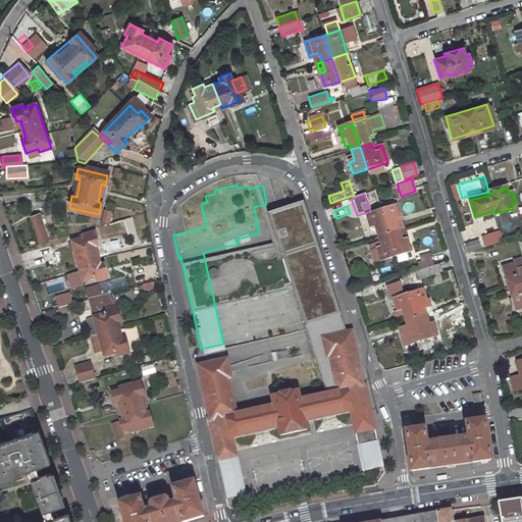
[(399,230),(397,225),(403,223),(401,217),(400,217),(396,206),(380,210),(387,233),(399,230)]
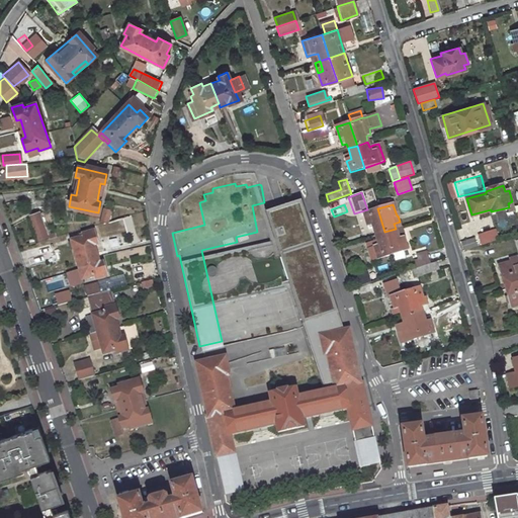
[(377,208),(363,213),(367,226),(372,224),(375,235),(384,232),(377,208)]
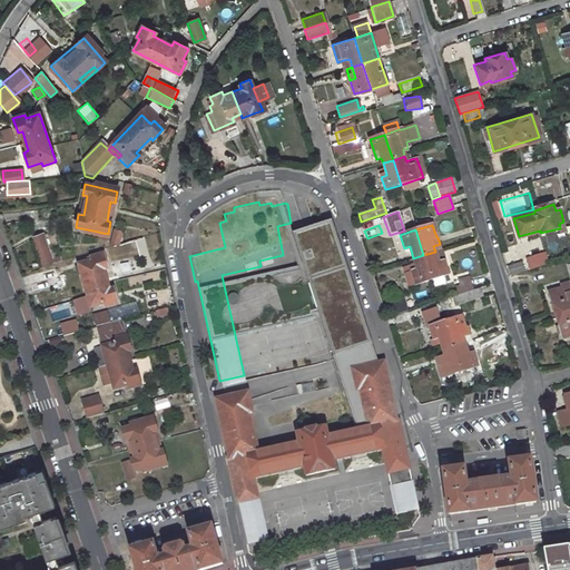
[(45,232),(32,235),(42,264),(55,261),(45,232)]
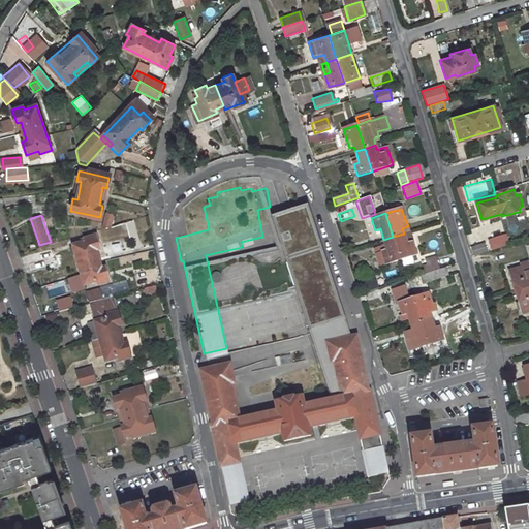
[(487,240),(491,250),(509,243),(505,232),(487,240)]
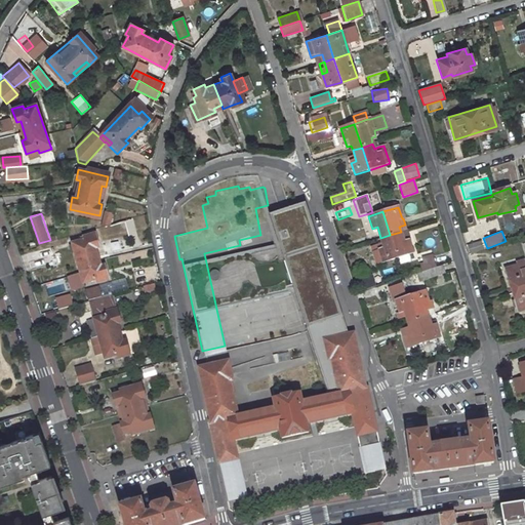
[(413,252),(409,241),(410,240),(408,235),(402,237),(401,232),(390,235),(397,257),(400,265),(409,261),(407,254),(413,252)]
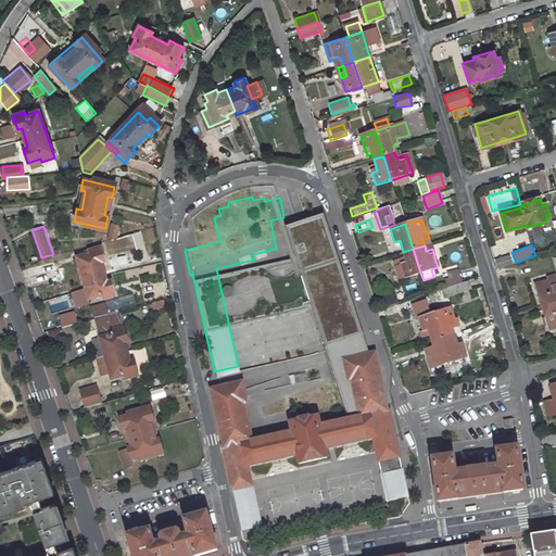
[(413,249),(403,252),(405,258),(393,262),(399,280),(420,273),(413,249)]
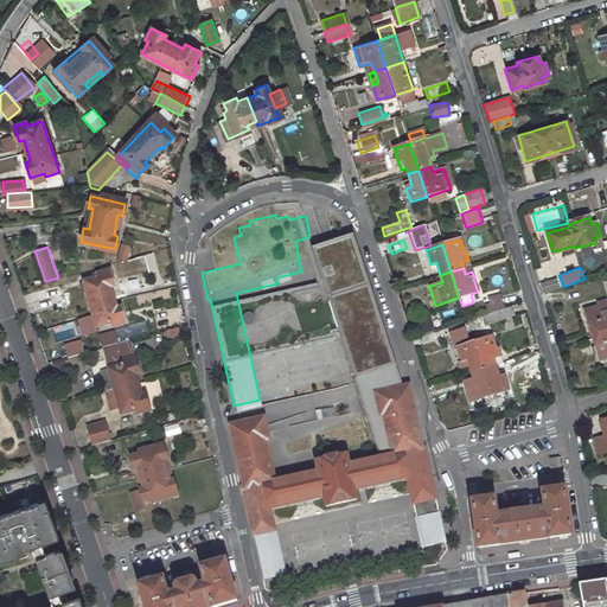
[(95,317),(84,320),(87,332),(113,325),(113,328),(126,325),(121,310),(117,311),(112,291),(116,288),(112,273),(98,278),(98,280),(85,285),(95,317)]
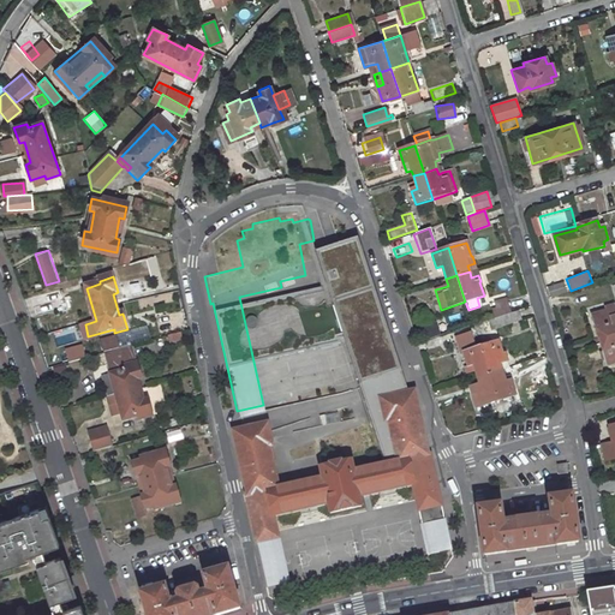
[(551,297),(568,292),(565,282),(549,287),(551,297)]
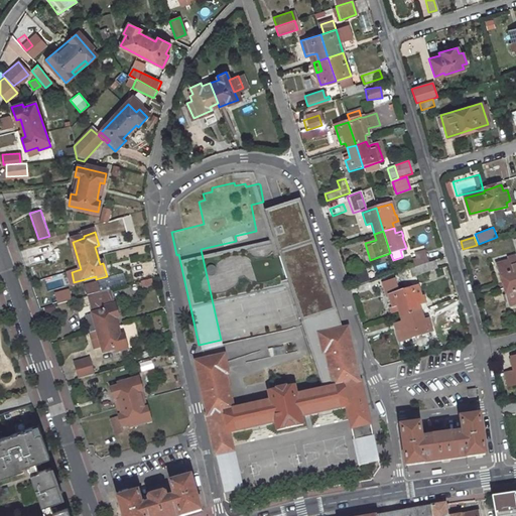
[(48,242),(25,249),(30,266),(54,260),(48,242)]
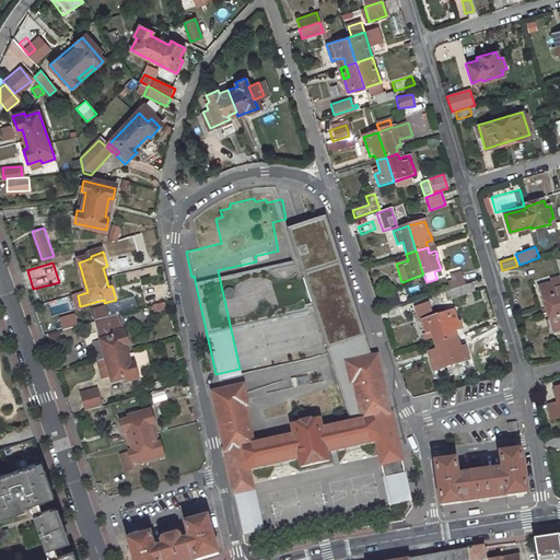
[(474,270),(459,273),(463,282),(477,278),(474,270)]
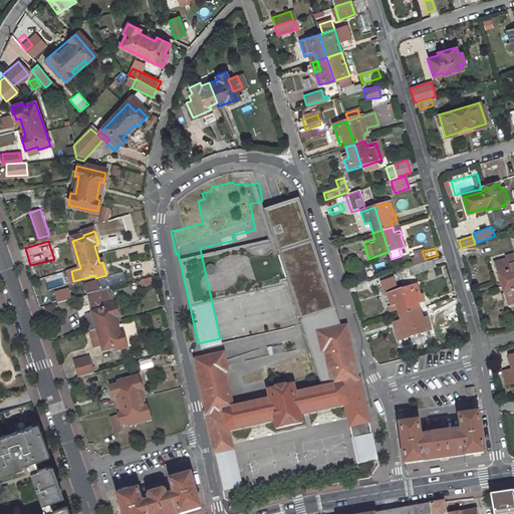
[(422,251),(412,255),(413,259),(415,259),(416,262),(425,259),(422,251)]
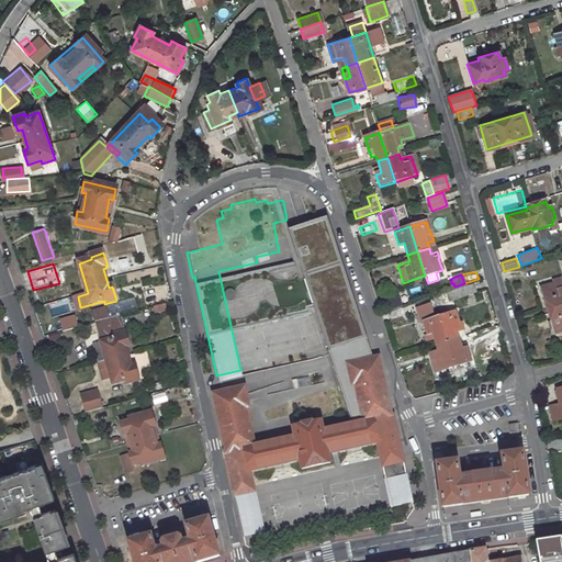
[(296,284),(302,308),(308,306),(303,282),(296,284)]
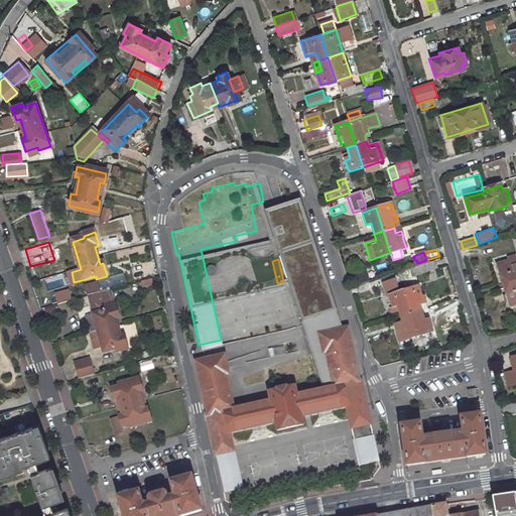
[(515,259),(497,264),(509,305),(515,303),(515,259)]
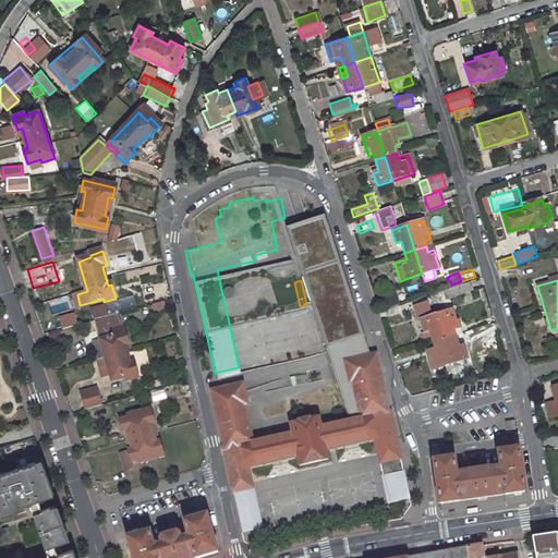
[(162,282),(137,289),(140,296),(165,291),(162,282)]
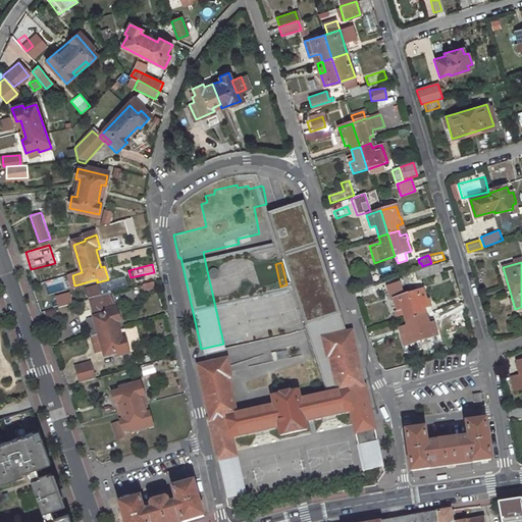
[(436,264),(408,274),(410,280),(438,271),(436,264)]
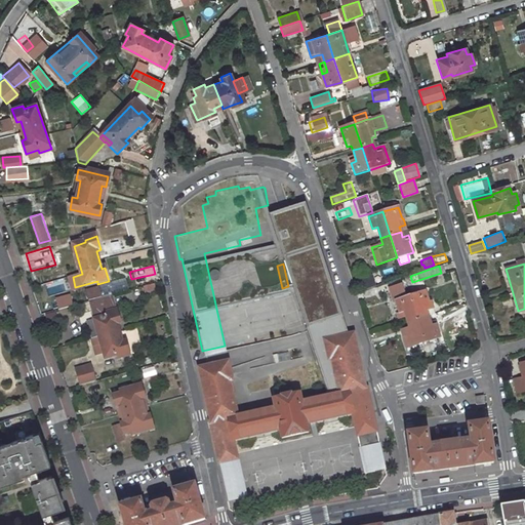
[(372,277),(359,281),(361,289),(375,284),(372,277)]
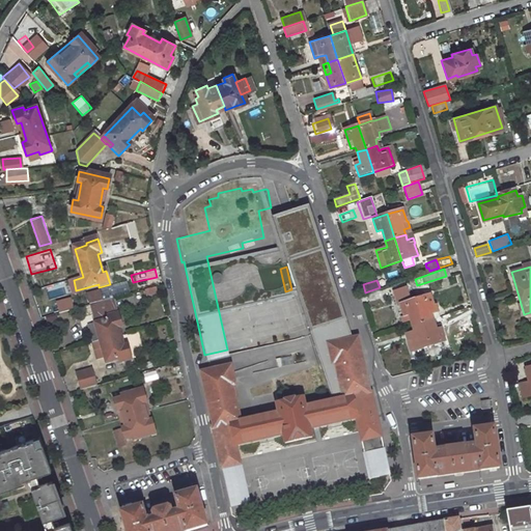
[(156,287),(143,289),(144,297),(158,295),(156,287)]
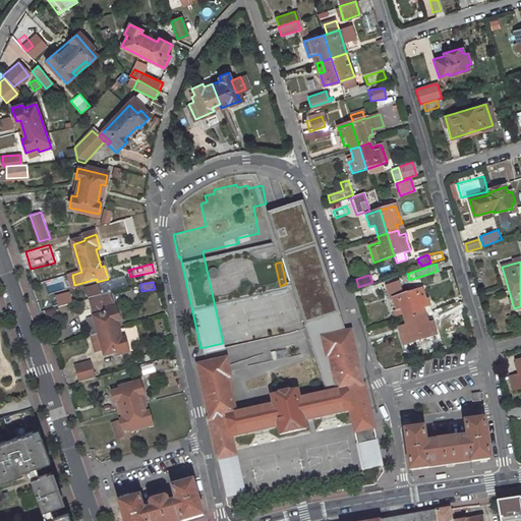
[(98,286),(87,290),(89,296),(100,293),(98,286)]
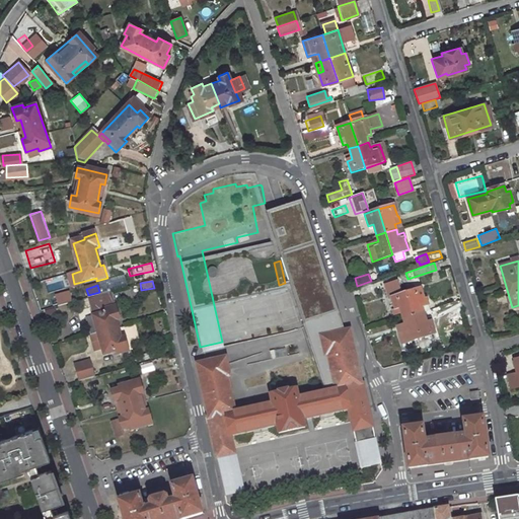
[(373,286),(359,291),(361,298),(375,294),(373,286)]
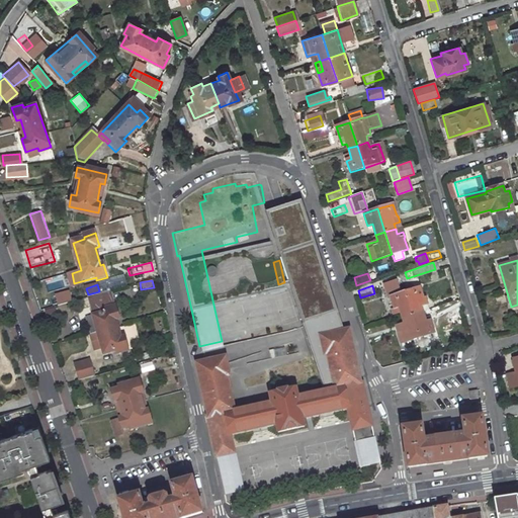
[(405,292),(412,315),(422,311),(427,310),(420,287),(405,292)]
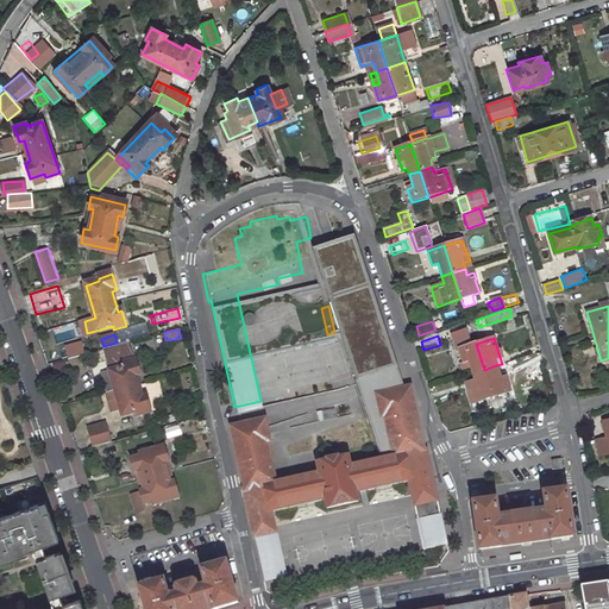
[(132,343),(104,350),(110,370),(100,372),(112,412),(121,409),(124,416),(138,413),(139,416),(152,413),(148,397),(143,397),(137,377),(142,376),(132,343)]
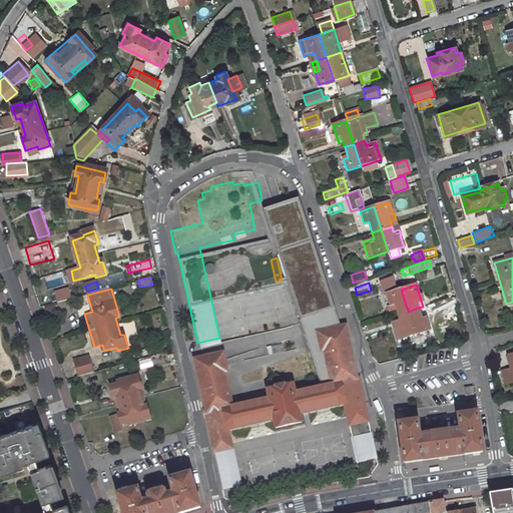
[(401,290),(387,294),(392,311),(397,310),(398,315),(408,312),(401,290)]
